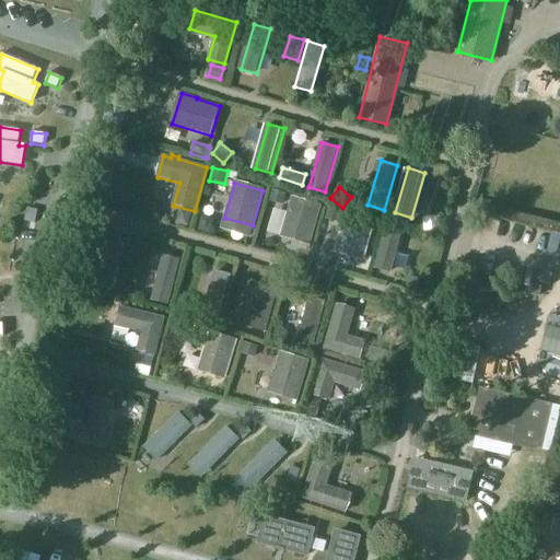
[(268,201),(283,206),(287,194),(271,189),(268,201)]
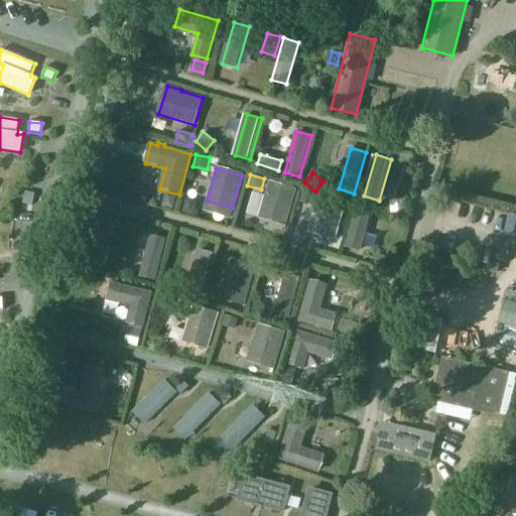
[(269,181),(258,219),(286,227),(297,189),(269,181)]
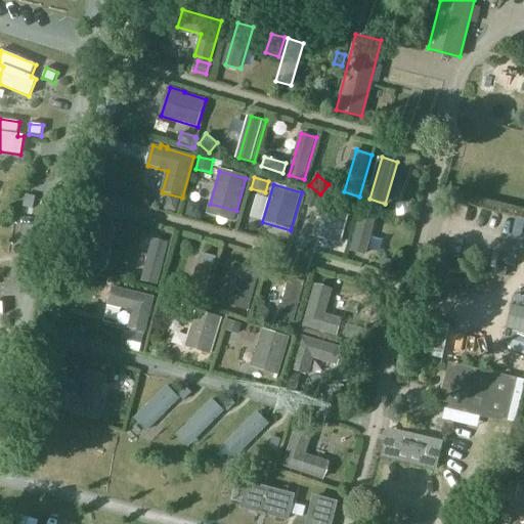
[(320,197),(307,193),(304,205),(317,209),(320,197)]
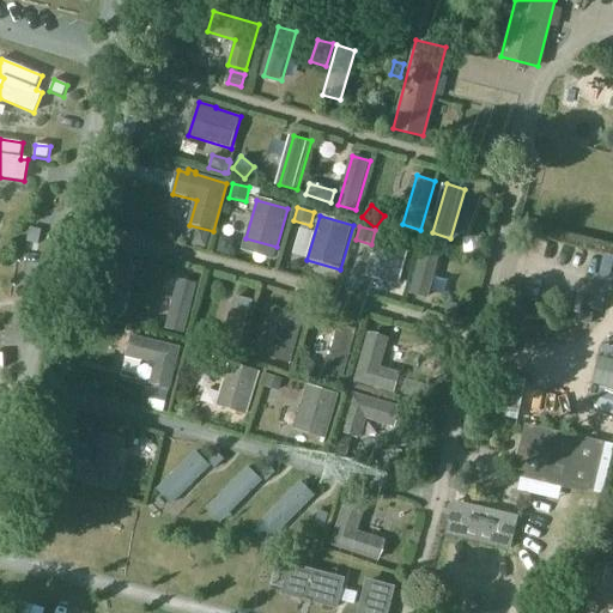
[(42,230),(31,228),(28,242),(38,244),(42,230)]
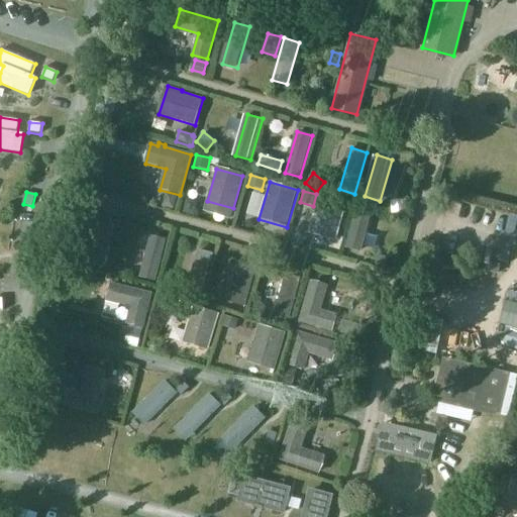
[(167,193),(163,206),(174,210),(178,196),(167,193)]
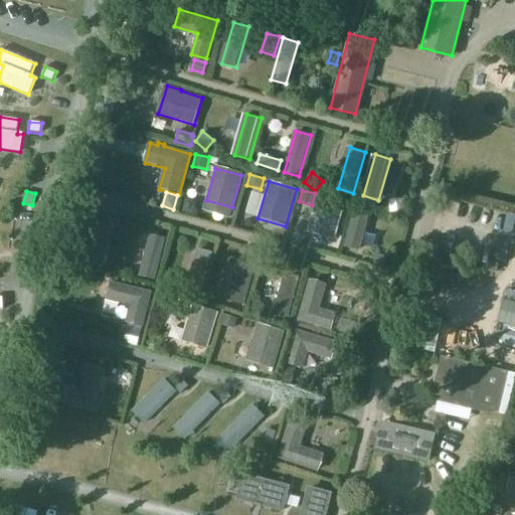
[(317,192),(305,233),(336,241),(347,200),(317,192)]
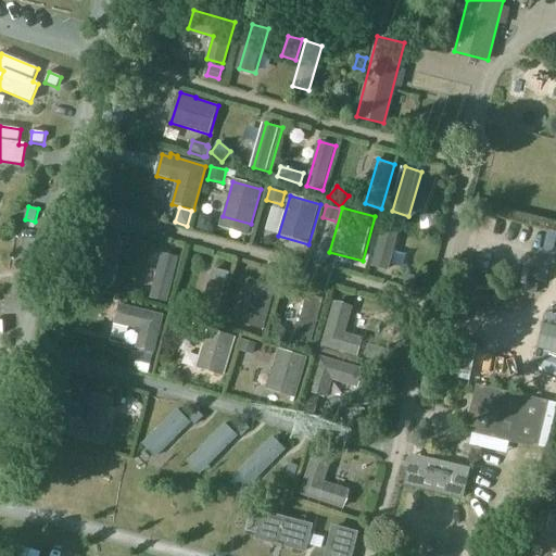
[(200,214),(196,228),(209,232),(213,217),(200,214)]
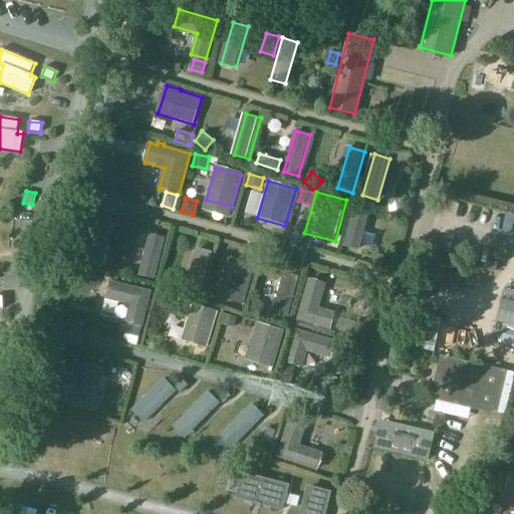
[(390,212),(404,211),(403,199),(389,201),(390,212)]
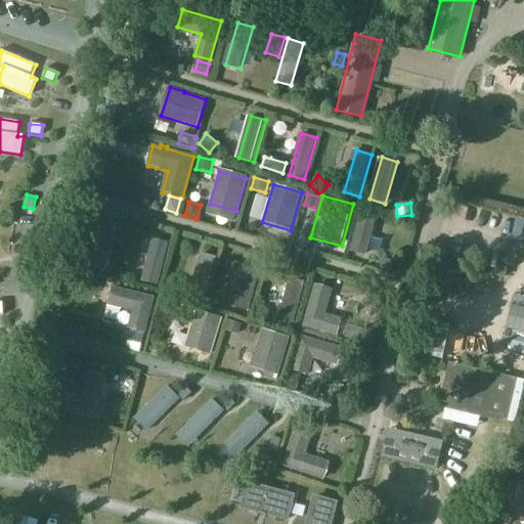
[(353,251),(367,255),(380,213),(364,209),(353,251)]
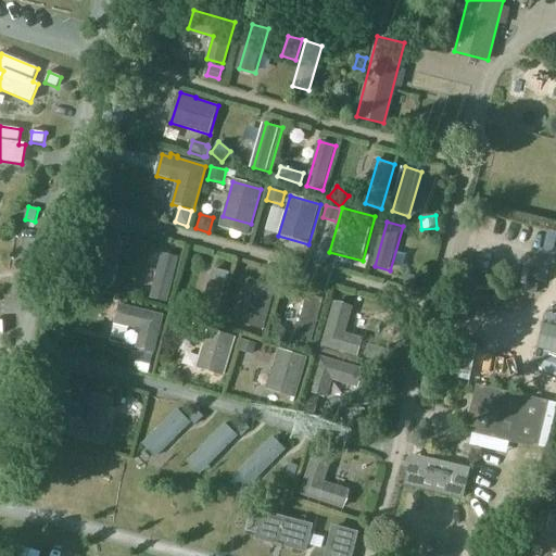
[(127,243),(111,239),(99,283),(115,288),(127,243)]
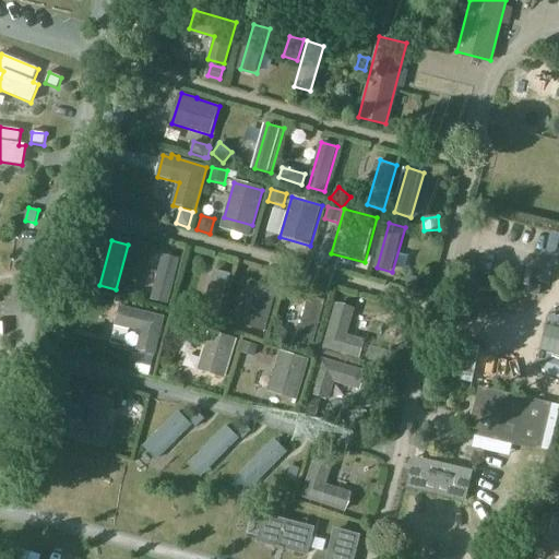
[(163,256),(150,300),(166,305),(179,260),(163,256)]
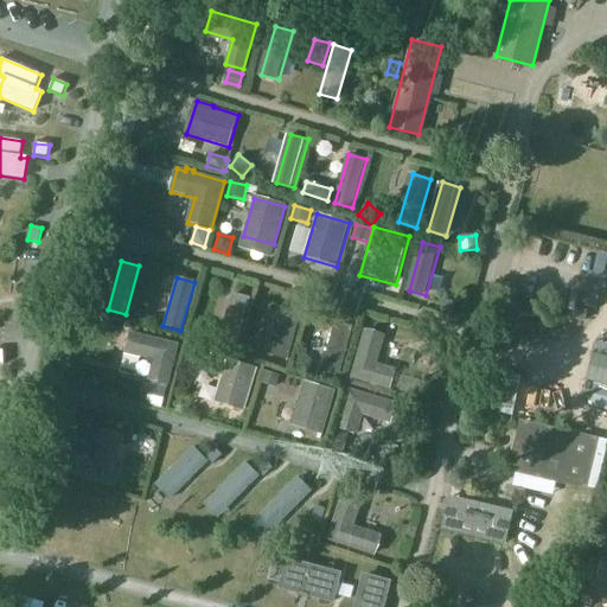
[(232,294),(219,343),(237,347),(250,299),(232,294)]
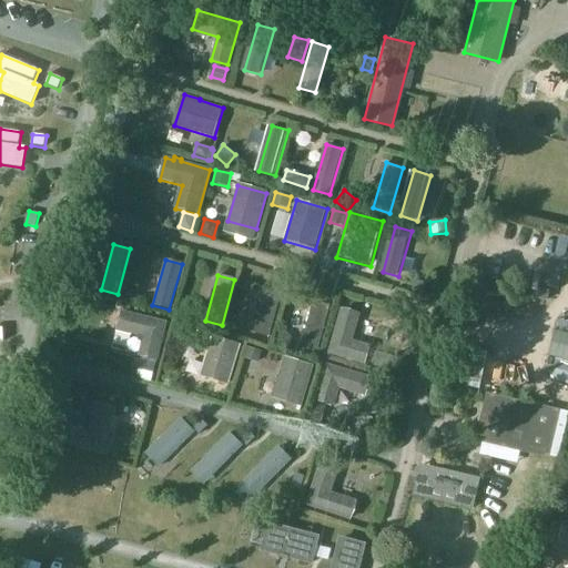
[(415,281),(413,293),(424,295),(426,283),(415,281)]
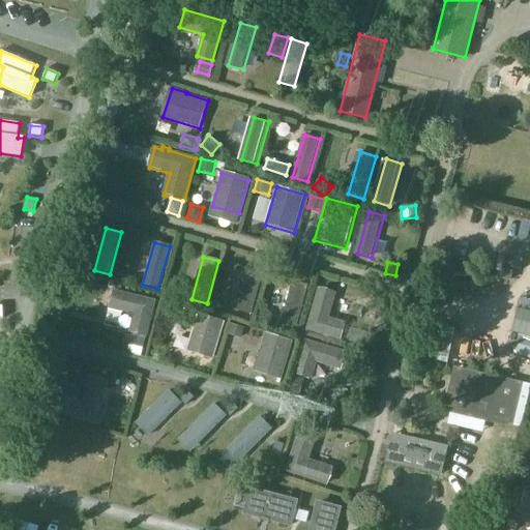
[(123,265),(115,272),(124,284),(134,276),(123,265)]
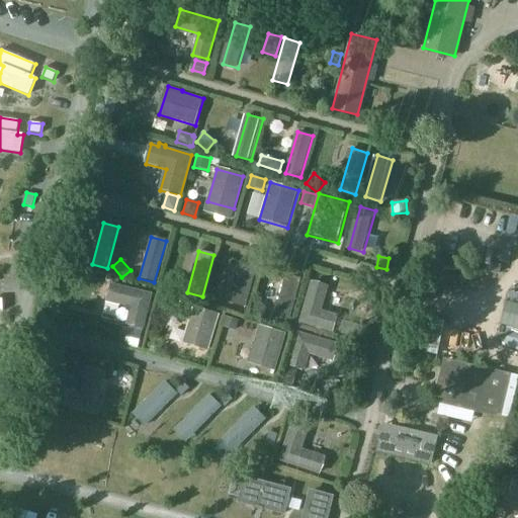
[(242,263),(230,305),(245,309),(257,267),(242,263)]
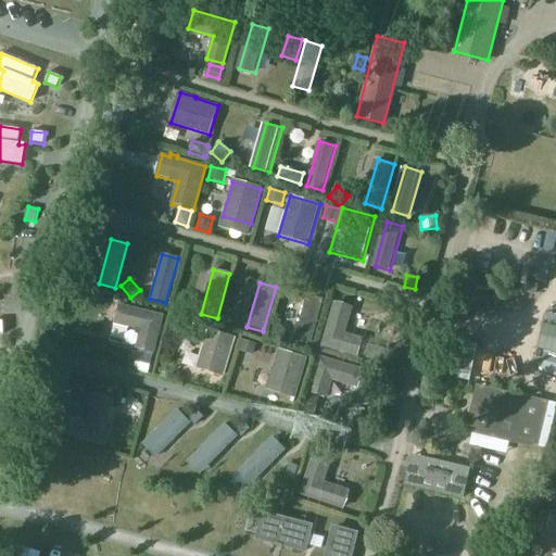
[(530,285),(528,292),(535,294),(538,287),(530,285)]
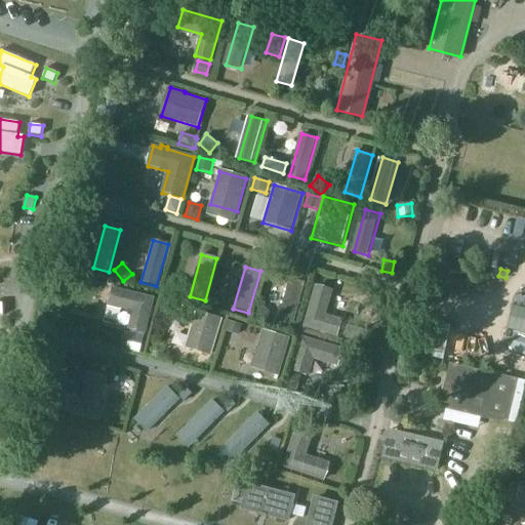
[(175,275),(166,282),(175,293),(185,286),(175,275)]
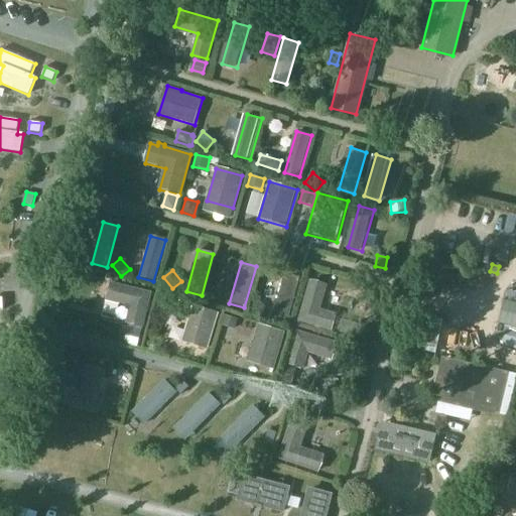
[(276,315),(291,319),(303,278),(288,274),(276,315)]
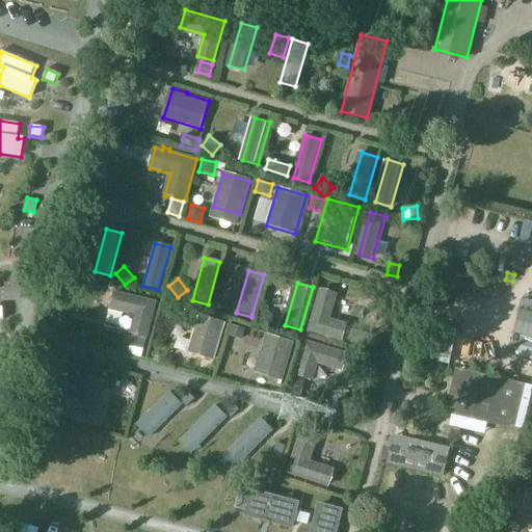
[(112,291),(107,311),(122,315),(122,314),(127,315),(127,318),(128,320),(131,321),(128,335),(147,339),(156,302),(112,291)]
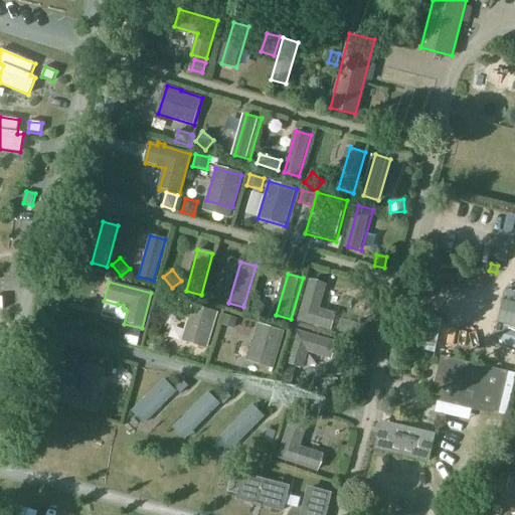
[(327,287),(309,282),(297,321),(332,331),(337,313),(321,309),(327,287)]
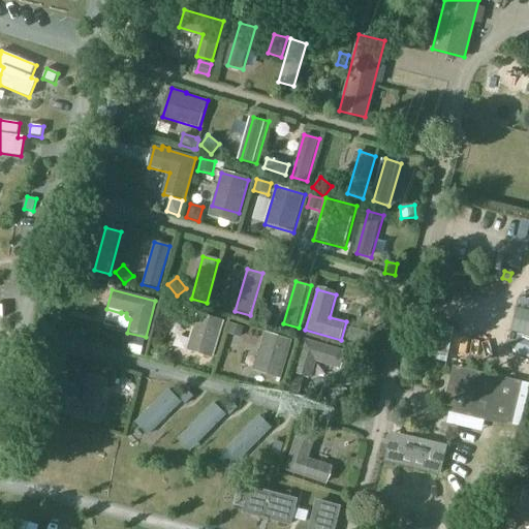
[(224,290),(214,297),(221,309),(231,303),(224,290)]
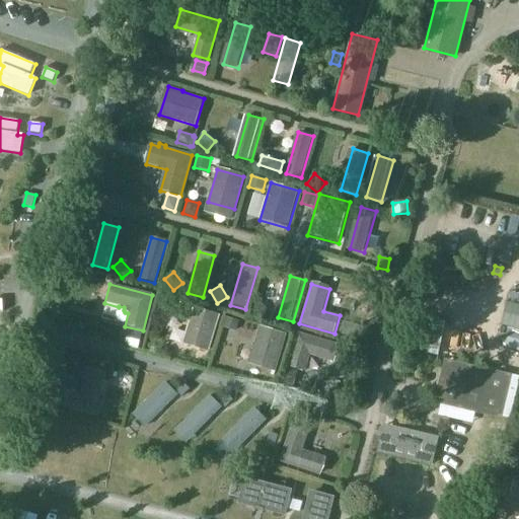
[(163,313),(176,313),(176,296),(163,296),(163,313)]
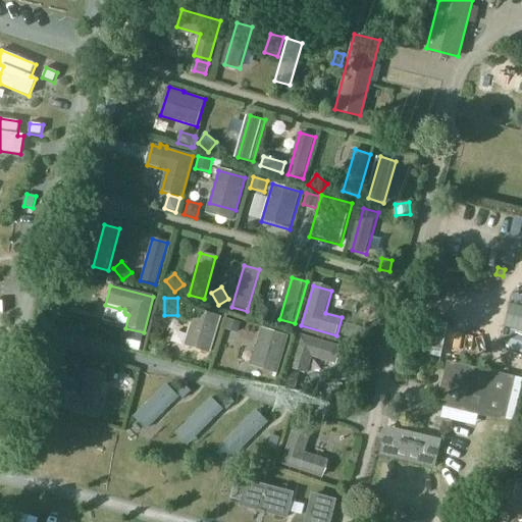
[(269,314),(260,302),(251,310),(260,321),(269,314)]
